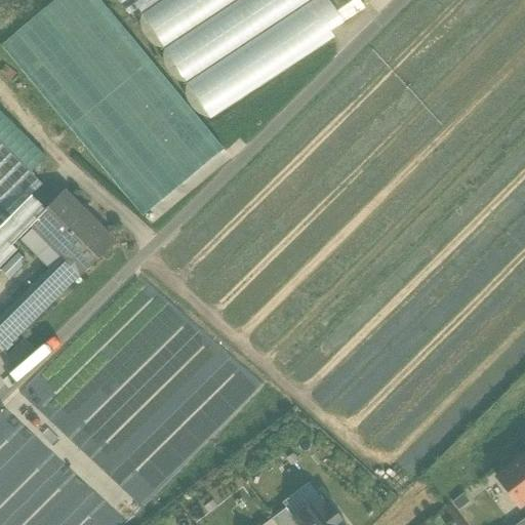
[(49,0),(0,39),(0,47),(136,216),(221,149),(102,0),(49,0)]
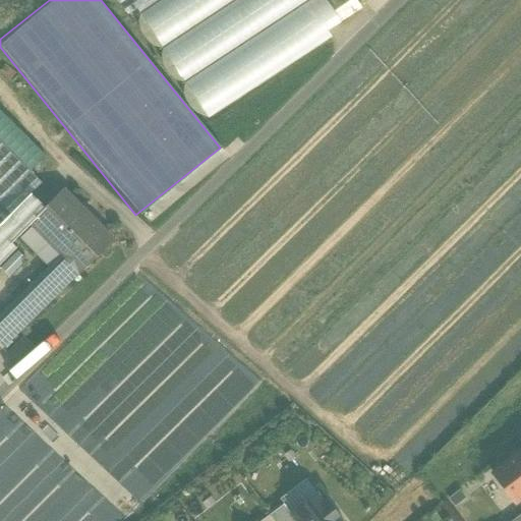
[(116,0),(128,15),(136,10),(151,0),(116,0)]
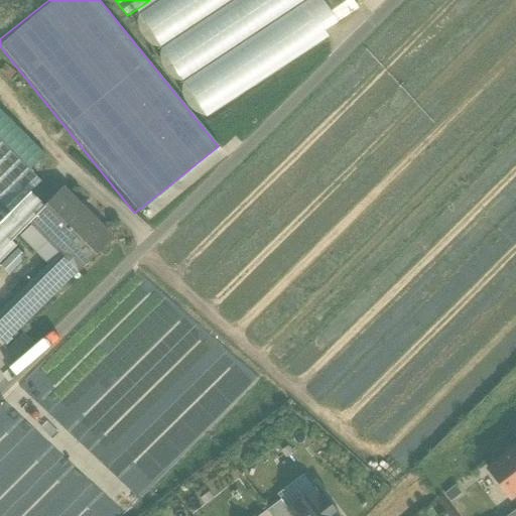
[(149,0),(135,10),(208,119),(333,36),(330,31),(343,22),(328,0),(149,0)]
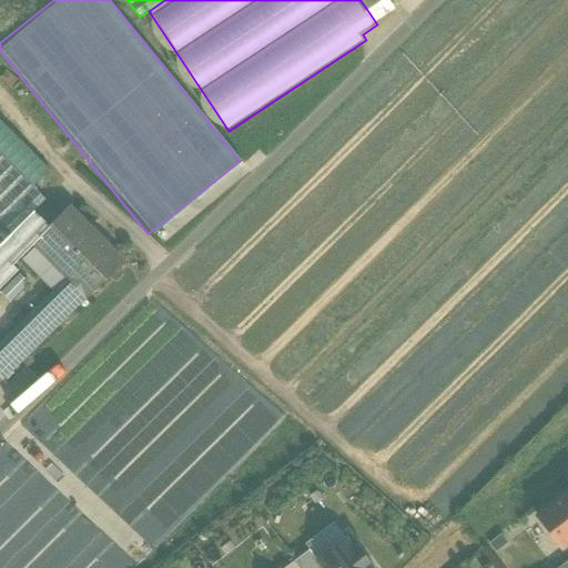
[(49,171),(0,121),(0,153),(33,188),(49,171)]
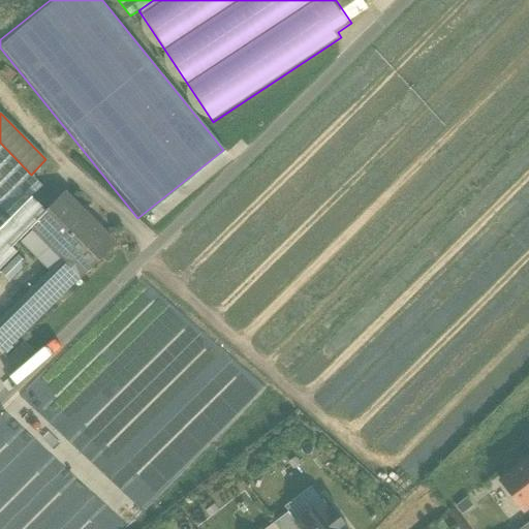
[(0,228),(31,198),(42,186),(31,175),(0,143),(0,228)]
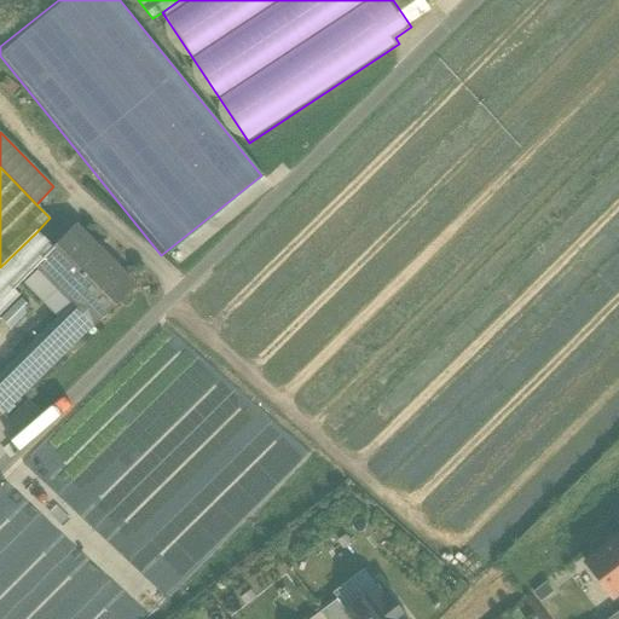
[(133,287),(75,227),(53,248),(36,265),(38,266),(63,293),(46,308),(56,319),(73,302),(94,324),(133,287)]
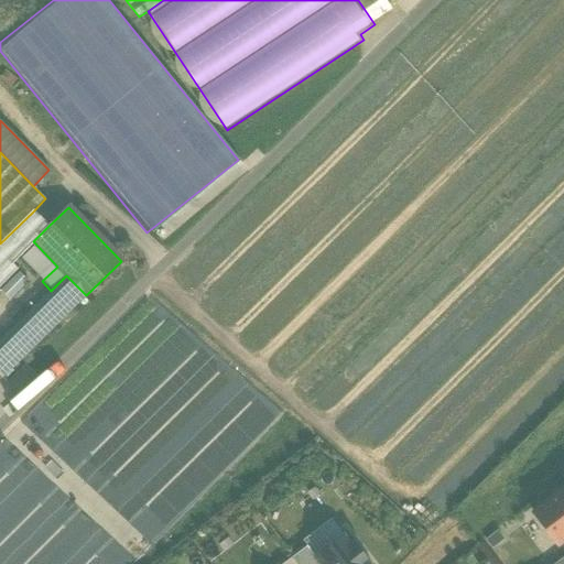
[(33,212),(0,243),(0,286),(17,270),(12,264),(34,242),(33,241),(49,226),(33,212)]
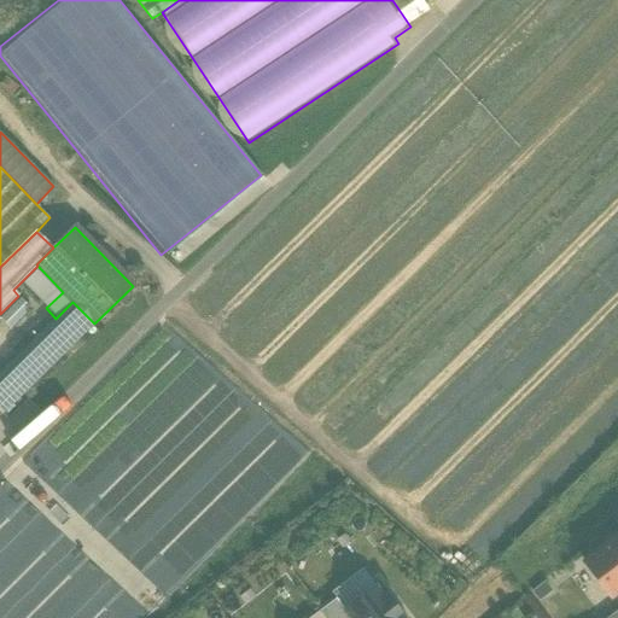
[(56,319),(0,373),(0,414),(1,415),(94,324),(73,302),(56,319)]
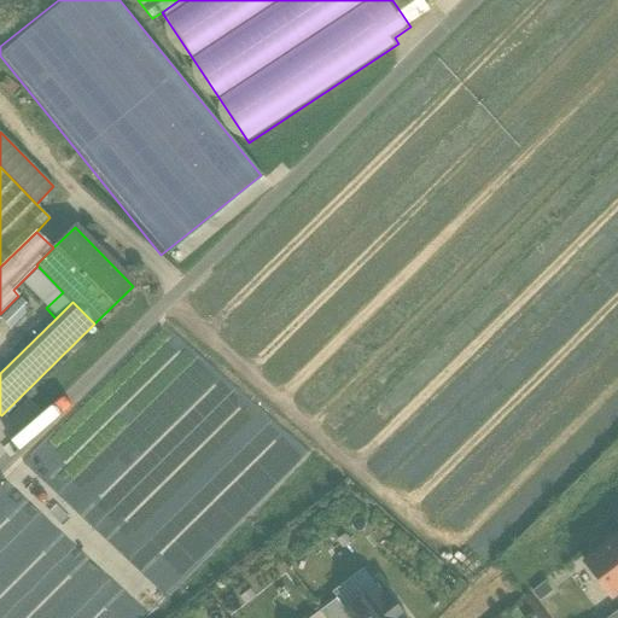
[(147,412),(132,410),(132,437),(139,437),(139,450),(150,450),(150,427),(147,427),(147,412)]
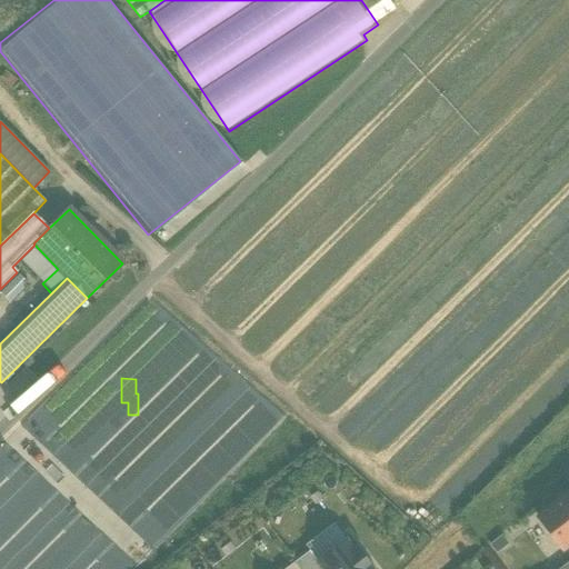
[(87,486),(152,549),(226,472),(226,471),(247,449),(231,433),(175,492),(157,477),(147,488),(132,473),(122,483),(105,467),(87,486)]
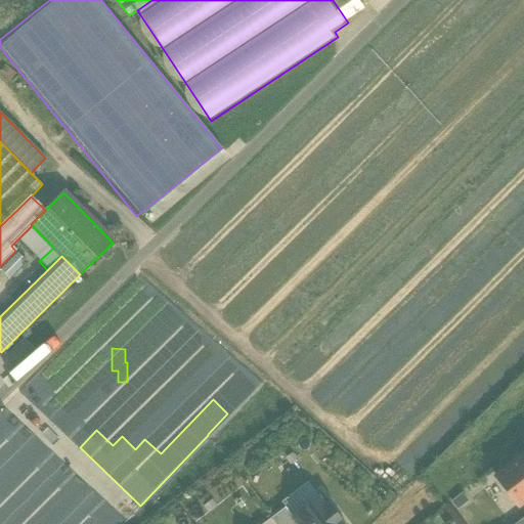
[(523,456),(495,479),(517,507),(523,500),(523,456)]
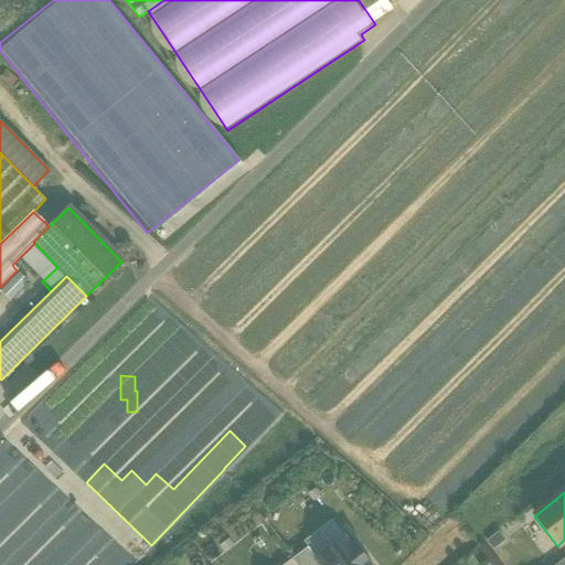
[(366,564),(344,535),(315,557),(319,564),(366,564)]
